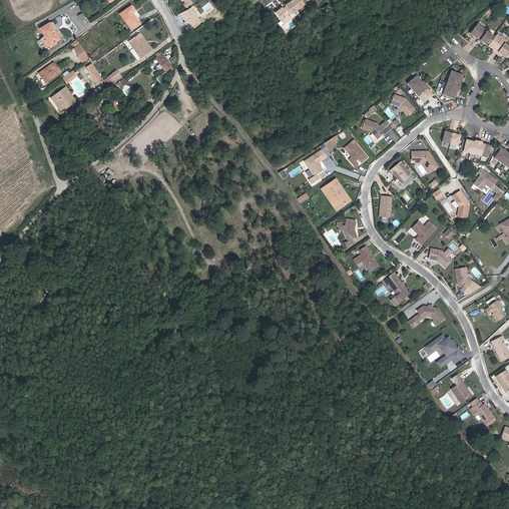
[(291,10),(303,0),(285,0),(284,1),(285,2),(290,9),(291,10)]
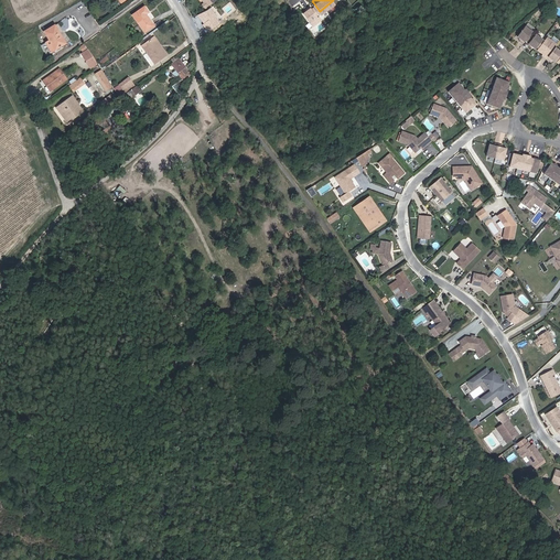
[(307,2),(304,4),(305,7),(301,9),(309,19),(315,13),(315,12),(316,11),(312,6),(311,7),(310,6),(307,2)]
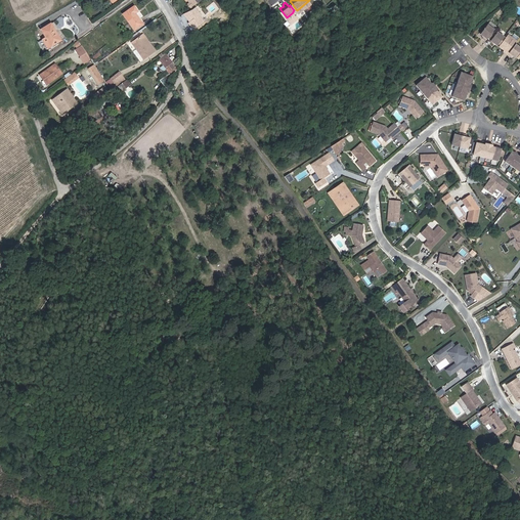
[(208,14),(211,12),(208,8),(207,7),(201,11),(205,16),(208,14)]
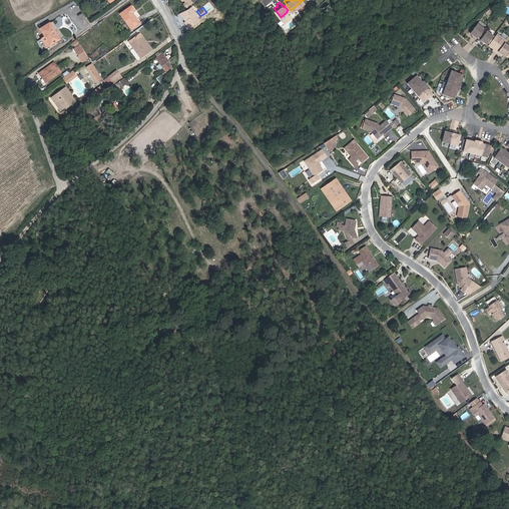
[(125,9),(115,15),(125,31),(132,26),(125,15),(128,13),(125,9)]
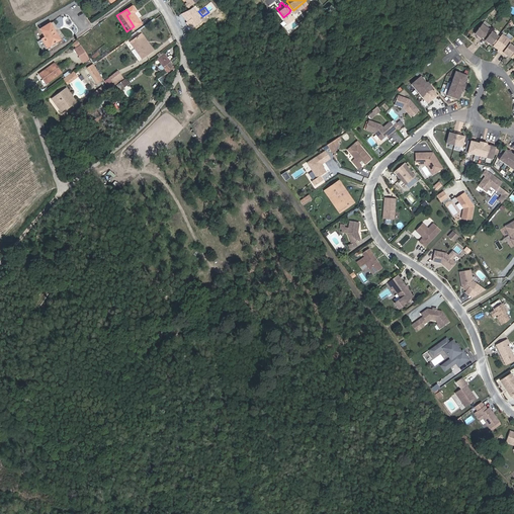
[(202,41),(210,35),(201,23),(193,29),(202,41)]
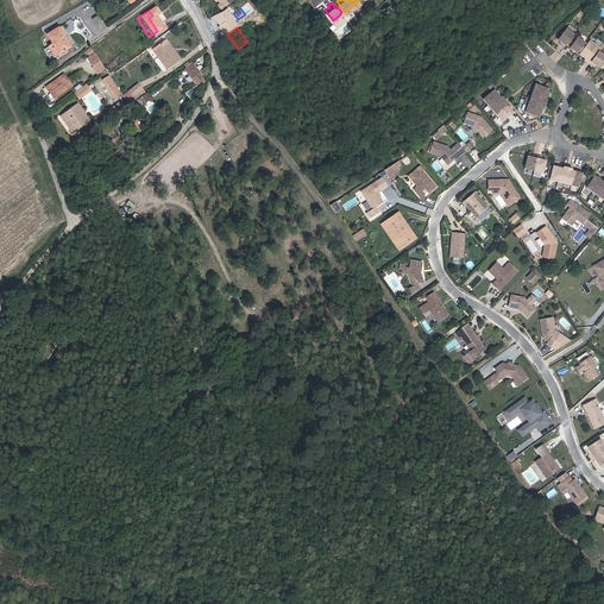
[(568,46),(576,52),(577,51),(583,43),(584,42),(577,36),(574,38),(571,35),(572,33),(565,27),(557,39),(560,42),(559,44),(562,46),(566,43),(570,45),(568,46)]
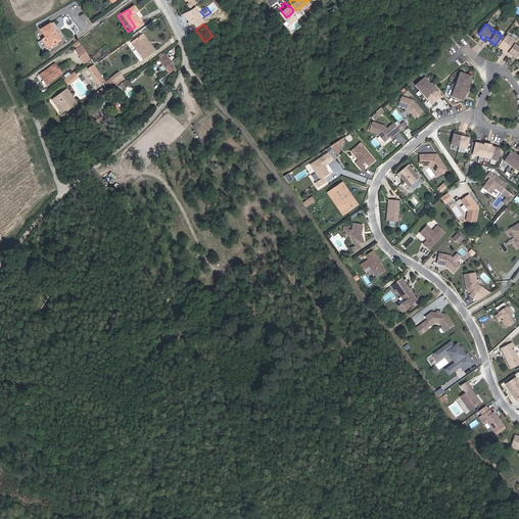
[(35,33),(39,41),(44,49),(56,42),(46,26),(35,33)]
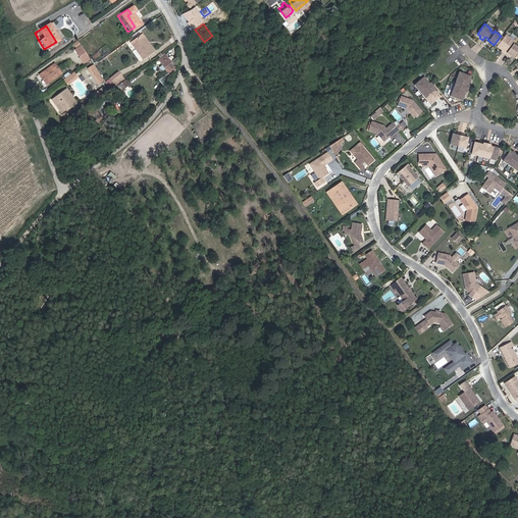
[(509,54),(512,57),(517,48),(517,46),(512,43),(514,40),(505,34),(501,38),(497,45),(496,46),(502,50),(502,51),(508,56),(509,54)]
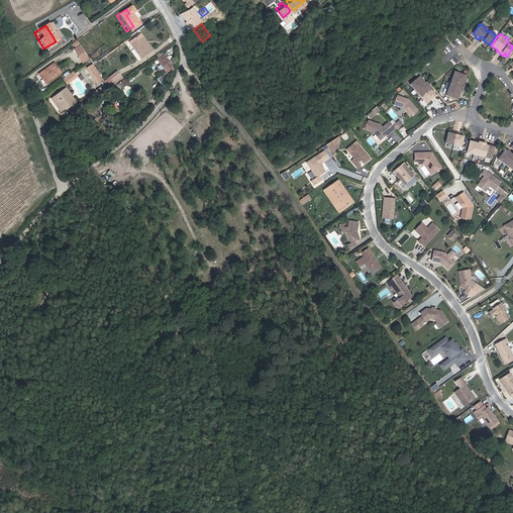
[(135,36),(126,42),(136,59),(145,52),(135,36)]
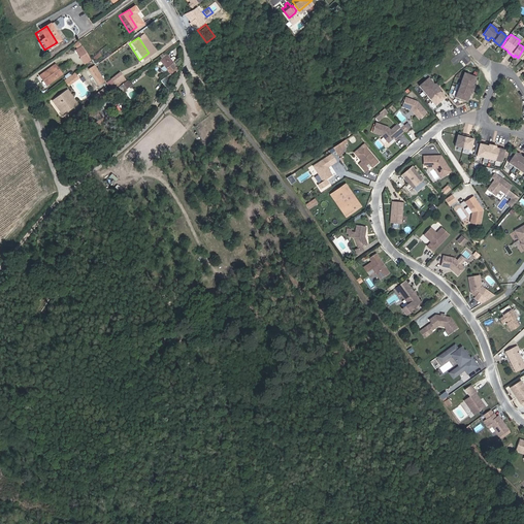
[(44,50),(39,41),(36,43),(40,52),(44,50)]
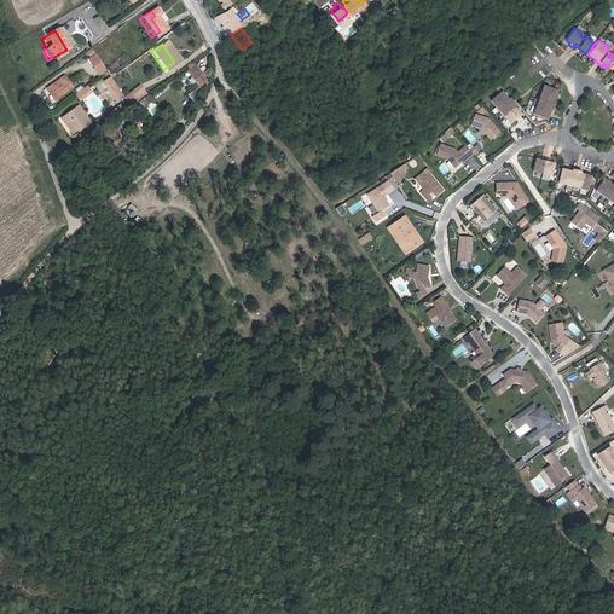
[(81,62),(90,75),(98,70),(88,57),(81,62)]
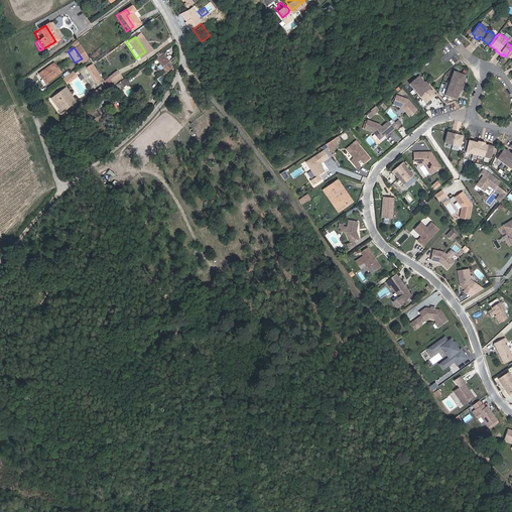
[(159,60),(155,54),(144,62),(146,65),(149,65),(151,62),(158,74),(149,80),(151,83),(167,72),(162,65),(159,60)]
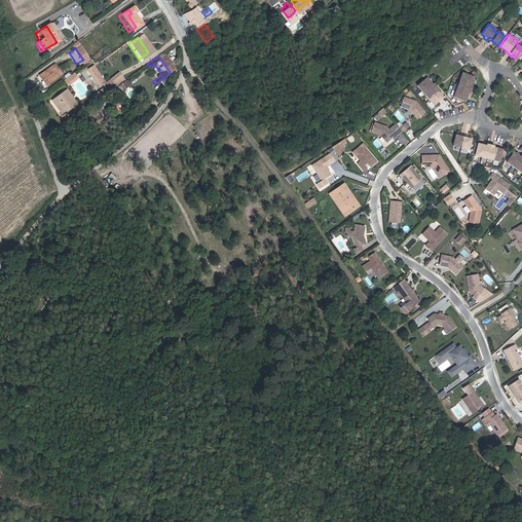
[(32,77),(34,81),(36,80),(40,86),(53,77),(47,67),(32,77)]
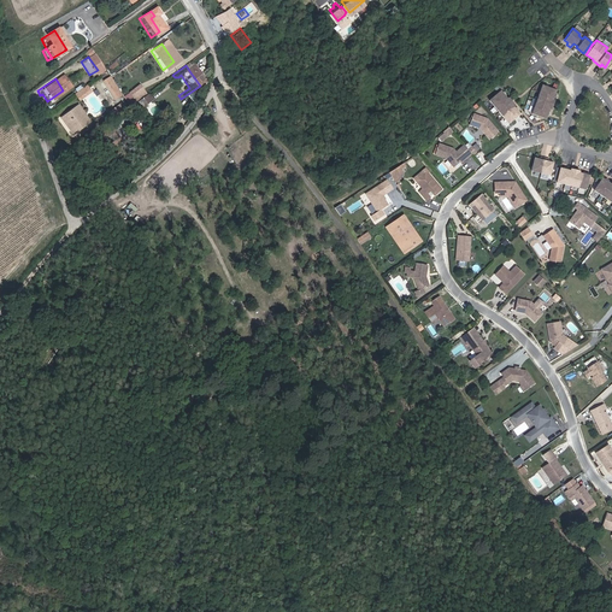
[(104,80),(98,83),(110,101),(116,98),(104,80)]
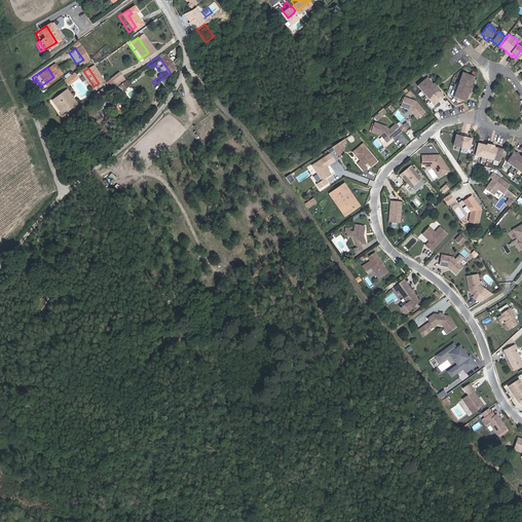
[(112,83),(122,76),(118,70),(108,78),(111,81),(112,83)]
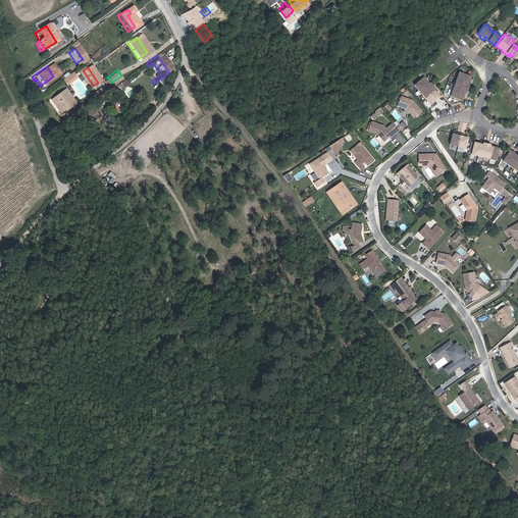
[(467,85),(470,76),(459,71),(449,95),(461,100),(464,92),(467,85)]
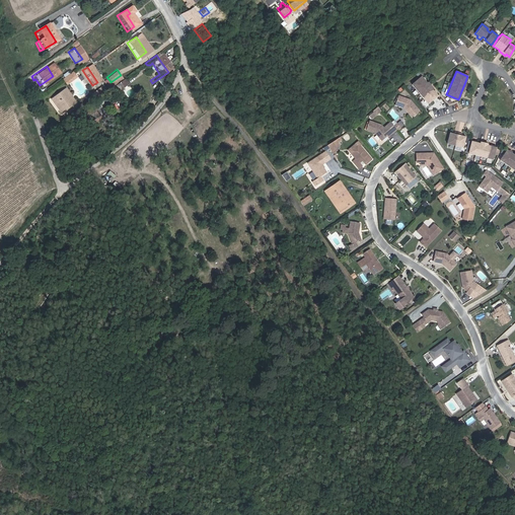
[(66,74),(60,78),(63,83),(70,79),(66,74)]
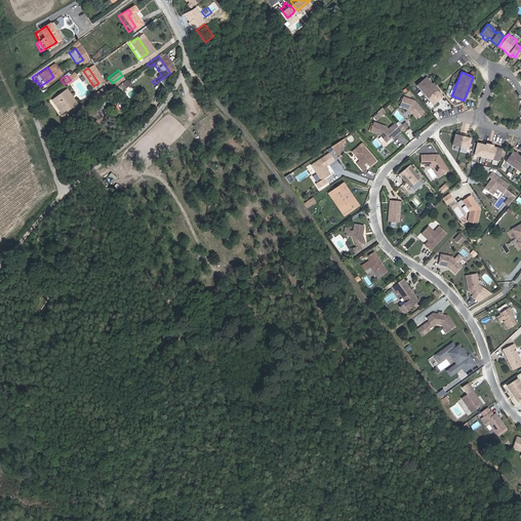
[(123,79),(124,78),(122,76),(112,83),(114,85),(122,79),(123,79)]
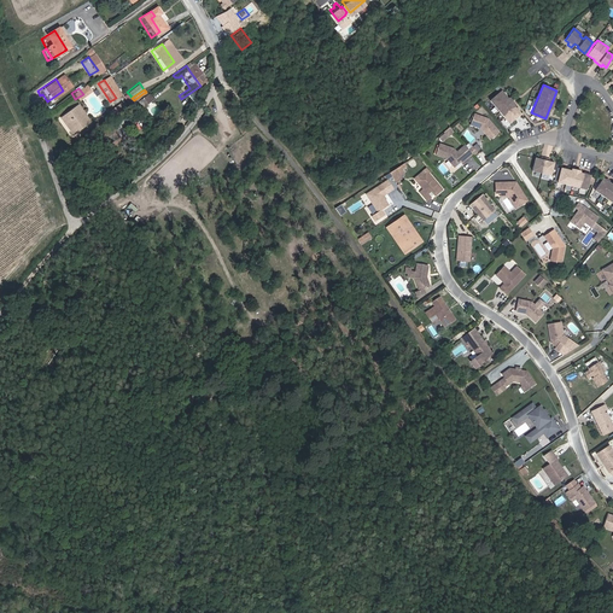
[(509,100),(502,92),(491,101),(511,124),(521,115),(515,107),(509,100)]
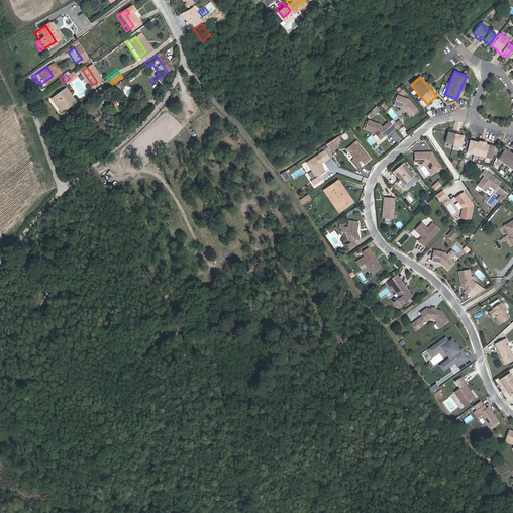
[(122,78),(112,85),(117,91),(126,84),(122,78)]
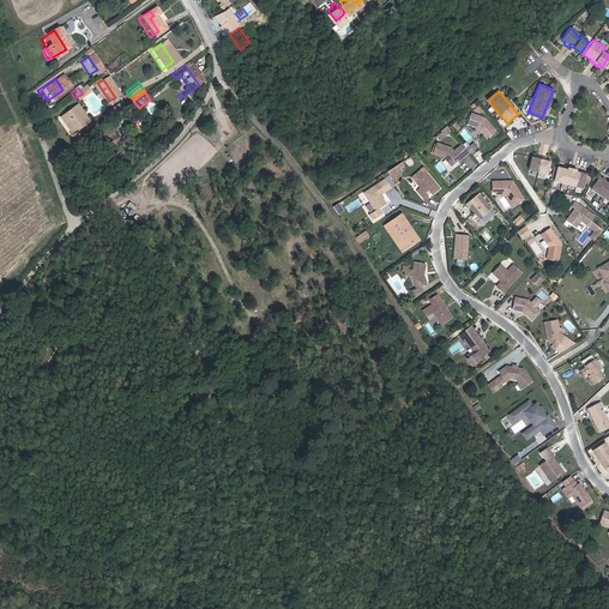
[(112,115),(115,113),(118,110),(114,104),(107,110),(112,116),(112,115)]
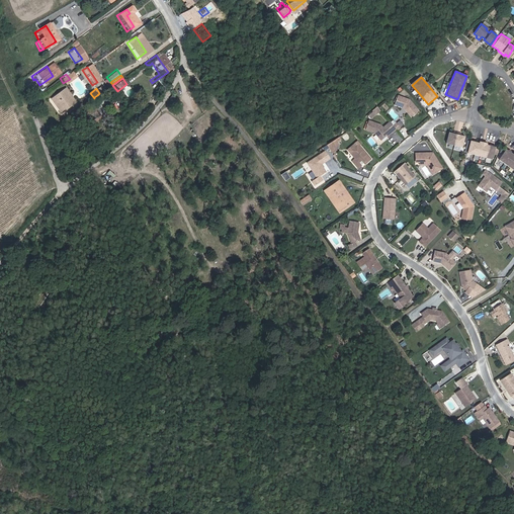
[(57,114),(63,110),(60,106),(68,100),(60,91),(47,101),(57,114)]
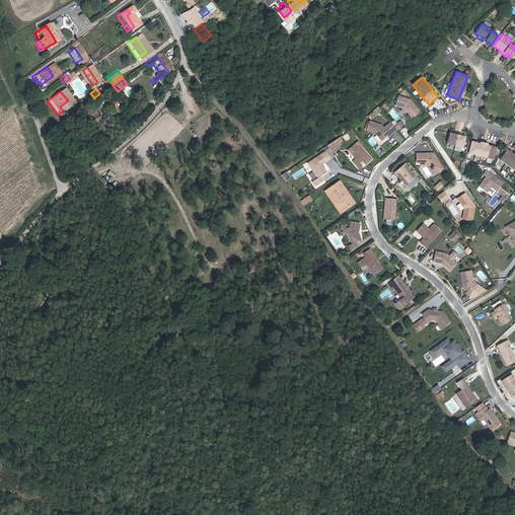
[(397,94),(394,104),(403,107),(411,117),(419,111),(409,98),(397,94)]
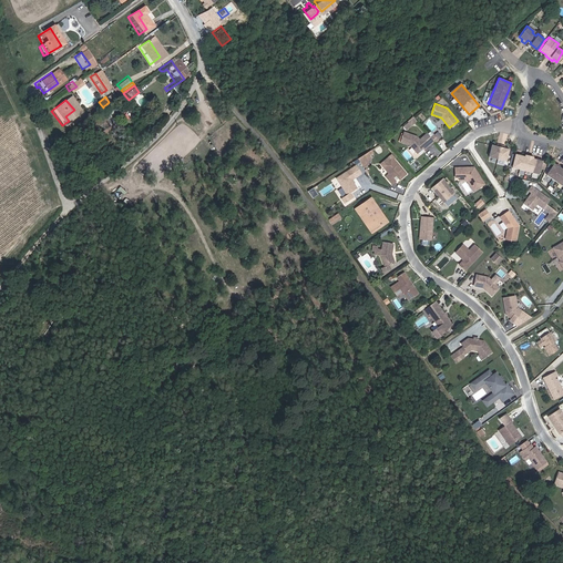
[(103,106),(103,108),(100,110),(99,111),(101,114),(101,115),(110,109),(106,104),(103,106)]
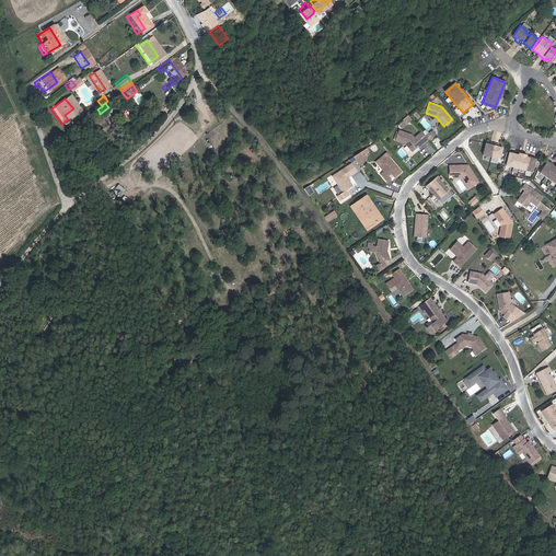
[(76,113),(73,108),(65,115),(68,119),(76,113)]
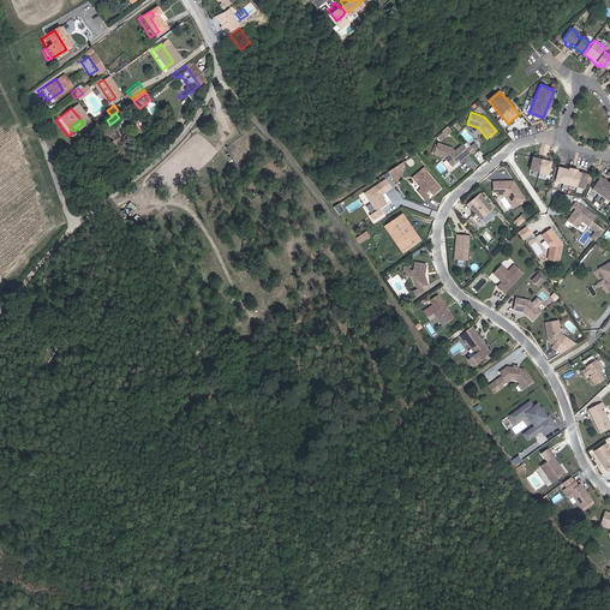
[(443,121),(432,132),(437,137),(448,126),(443,121)]
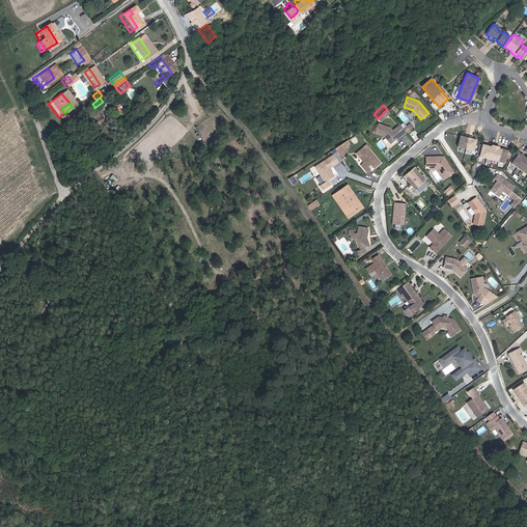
[(378,123),(375,132),(384,135),(390,142),(396,138),(397,136),(398,137),(403,135),(396,127),(392,130),(390,127),(378,123)]
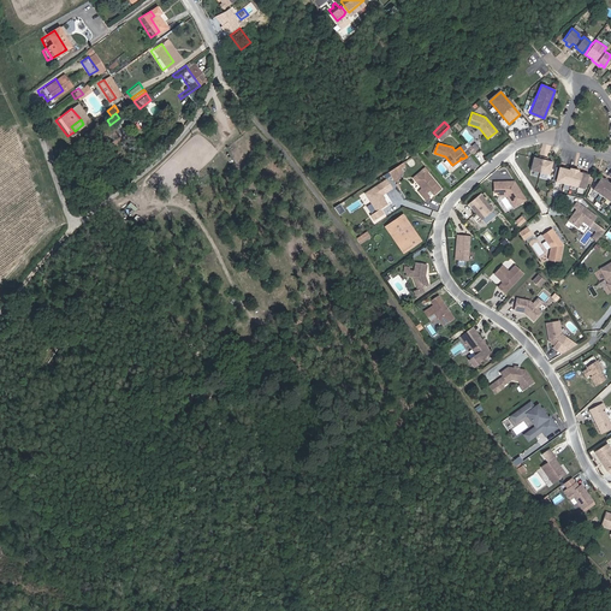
[(538,160),(533,159),(531,172),(550,176),(552,162),(546,162),(547,160),(538,158),(538,160)]
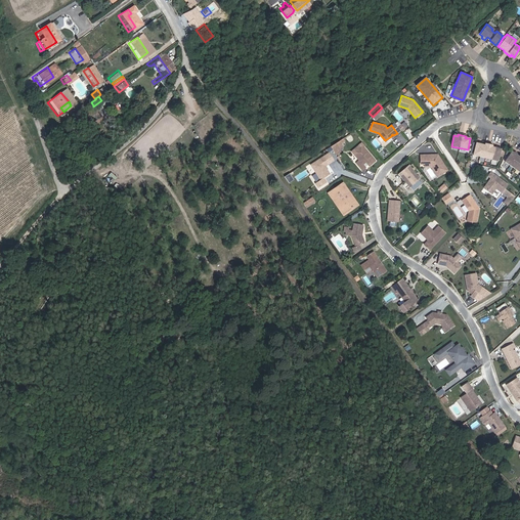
[(328,141),(332,149),(341,145),(339,139),(342,138),(341,135),(328,141)]
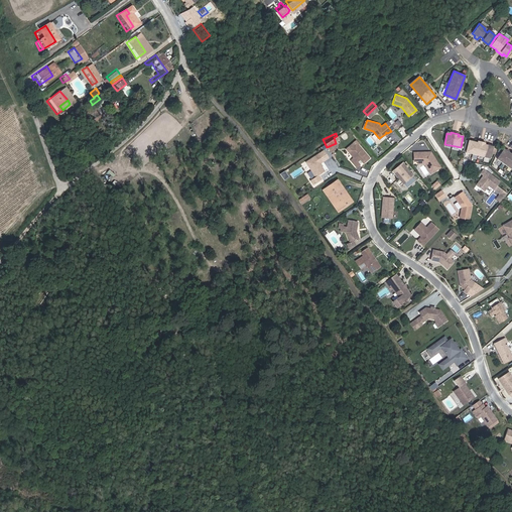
[(469,140),(467,152),(491,157),(493,145),(484,143),(477,142),(469,140)]
